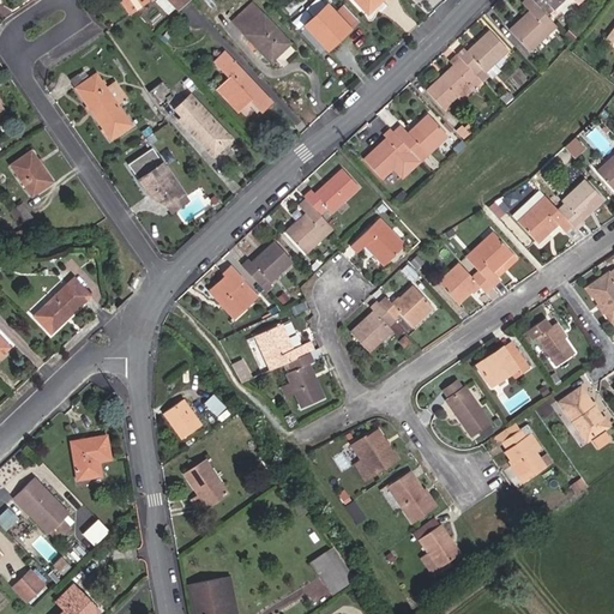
[(130,14),(148,1),(145,0),(121,0),(120,1),(130,14)]
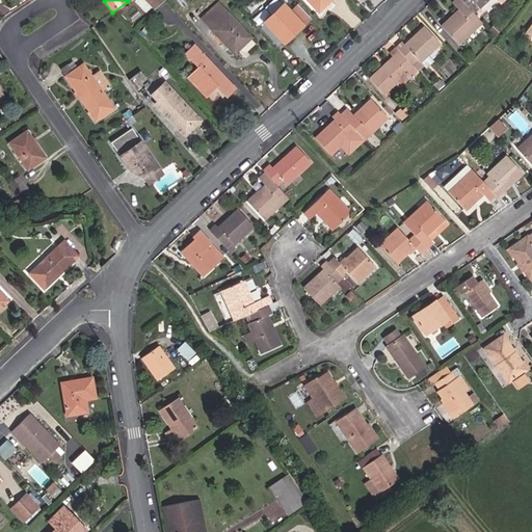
[(136,0),(147,10),(152,6),(144,0),(136,0)]
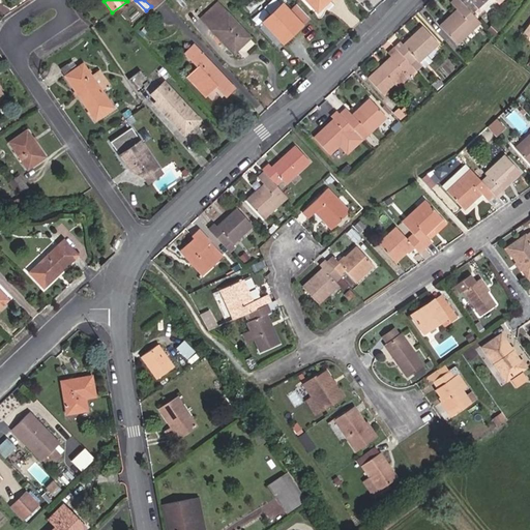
[(153,9),(163,0),(144,0),(151,6),(153,9)]
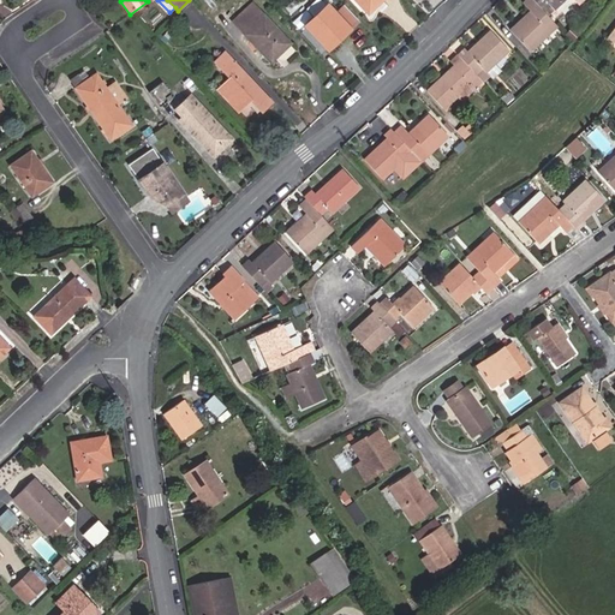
[(324,0),(317,0),(308,7),(311,12),(326,3),(324,0)]
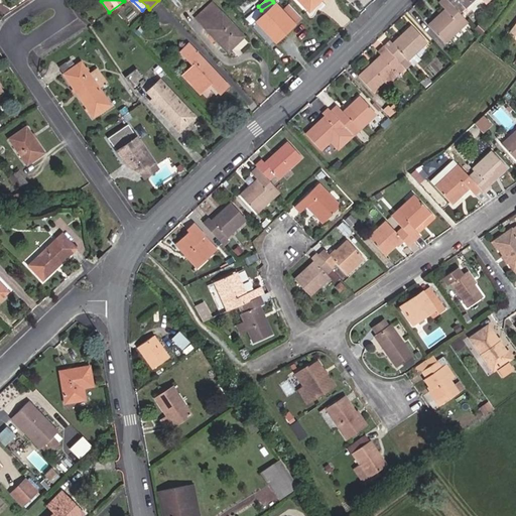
[(297,0),(308,11),(319,0),(297,0)]
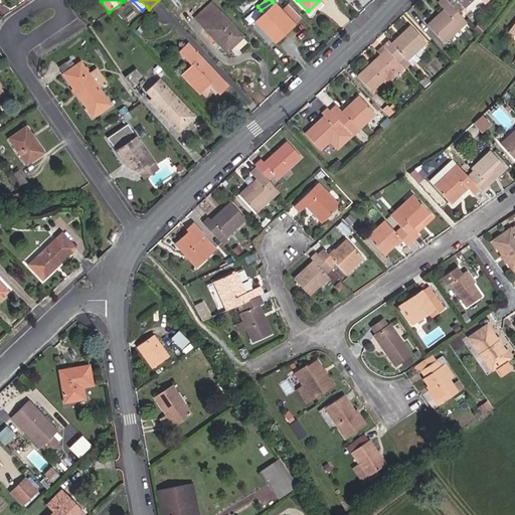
[(425,25),(443,43),(467,22),(456,10),(445,0),(440,0),(438,3),(444,9),(425,25)]
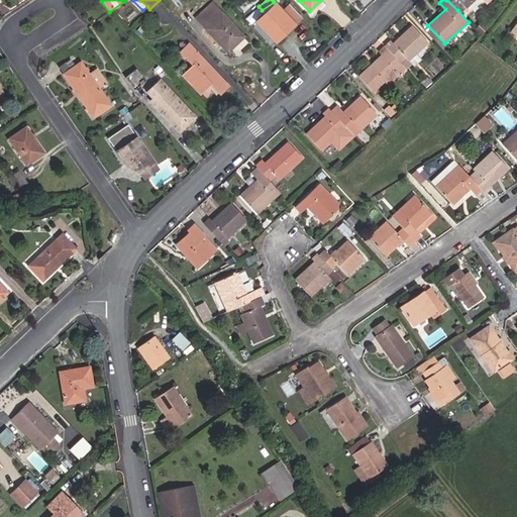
[(482,0),(486,4),(490,0),(446,0),(457,10),(462,5),(464,8),(474,0),(482,0)]
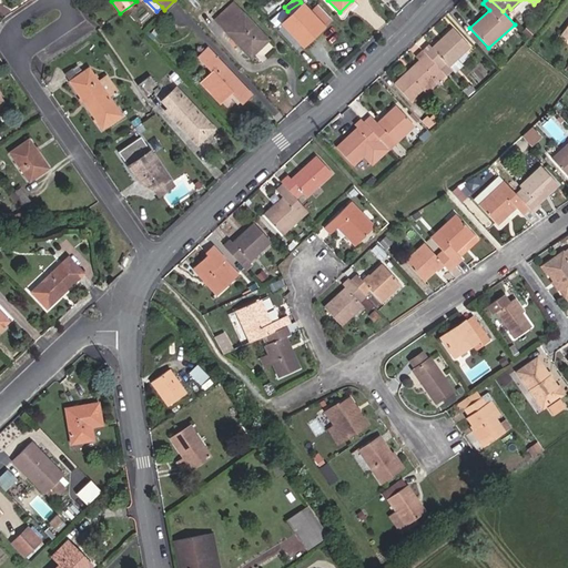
[(250,58),(267,40),(233,3),(217,18),(227,30),(225,31),(250,58)]
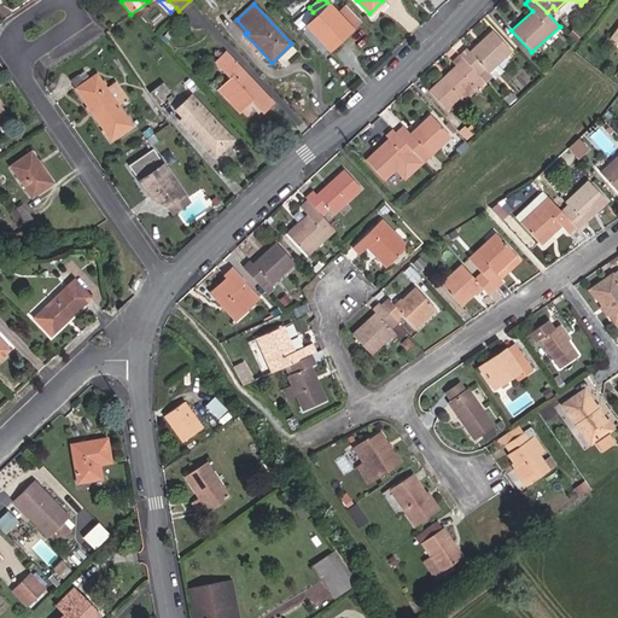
[(305,25),(330,50),(351,29),(328,4),(305,25)]
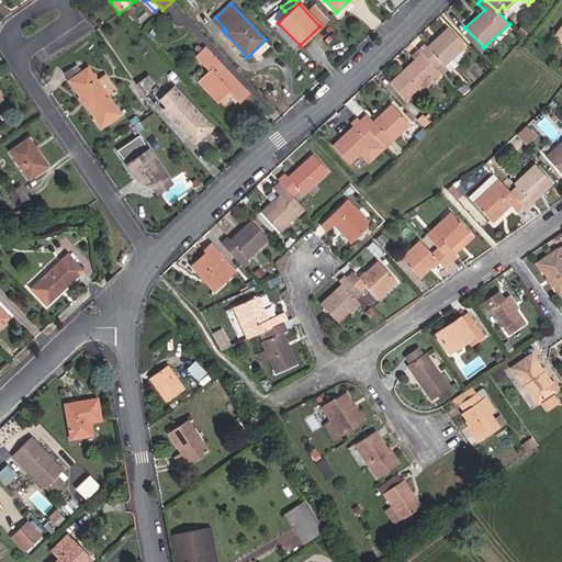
[(516,32),(520,36),(527,30),(523,25),(516,32)]
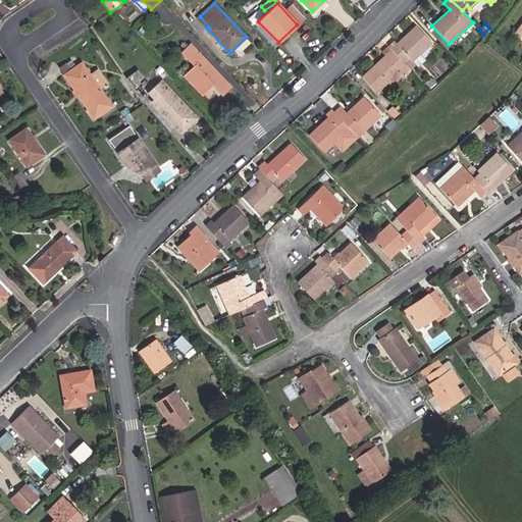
[(424,60),(419,54),(431,43),(416,25),(397,44),(394,41),(387,47),(409,69),(414,64),(417,67),(424,60)]
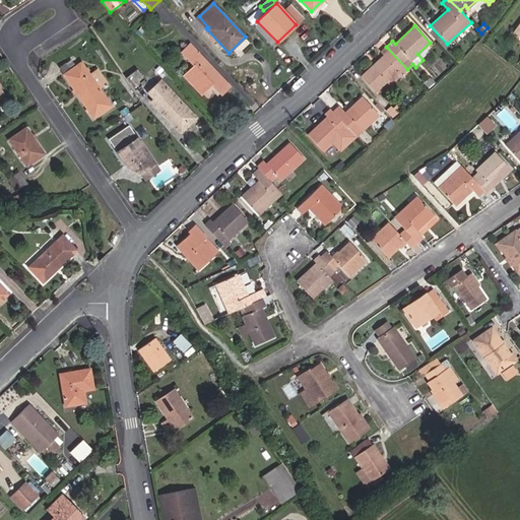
[(220,95),(231,86),(190,43),(180,52),(192,66),(182,76),(200,95),(211,85),(220,95)]
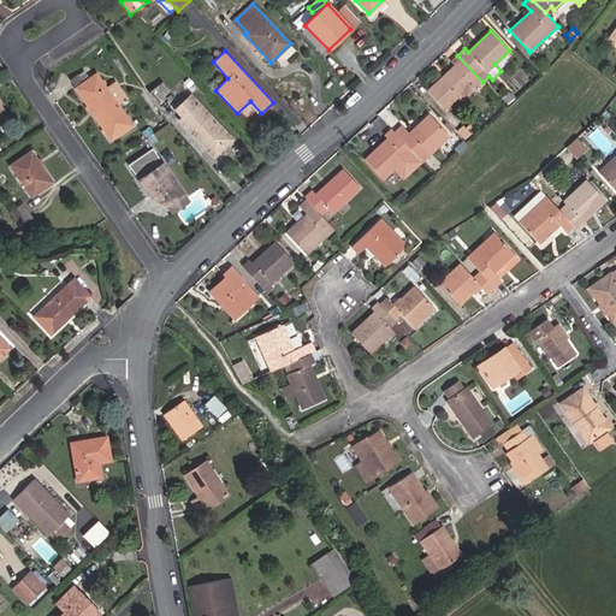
[(473,90),(475,93),(485,84),(483,82),(457,55),(450,61),(454,66),(427,92),(444,110),(456,98),(461,102),(473,90)]
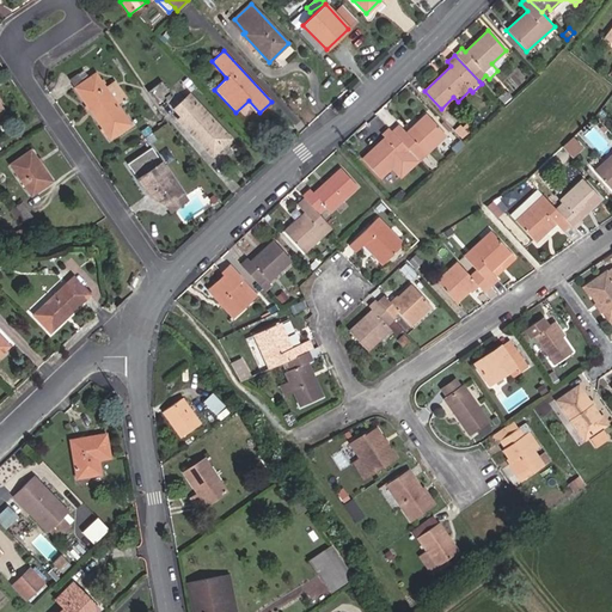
[(130,124),(117,105),(105,89),(95,73),(87,78),(83,71),(69,79),(110,139),(130,124)]
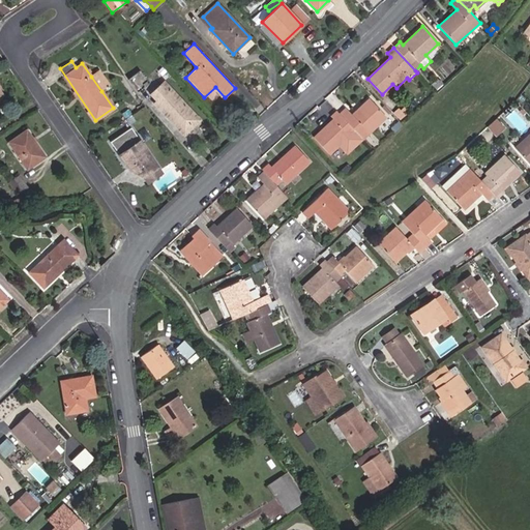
[(101,91),(110,86),(99,70),(91,77),(101,91)]
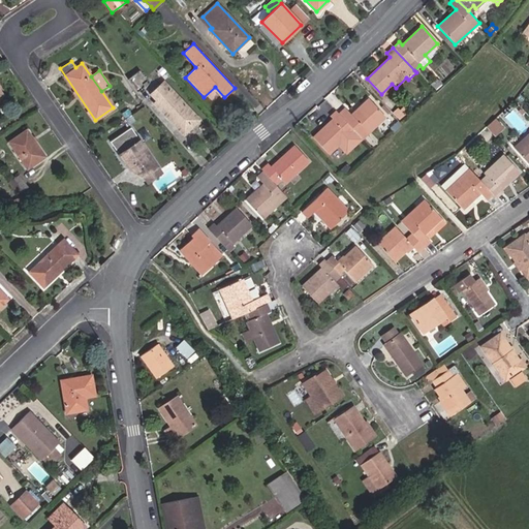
[(142,85),(147,81),(139,70),(127,79),(136,92),(144,87),(142,85)]
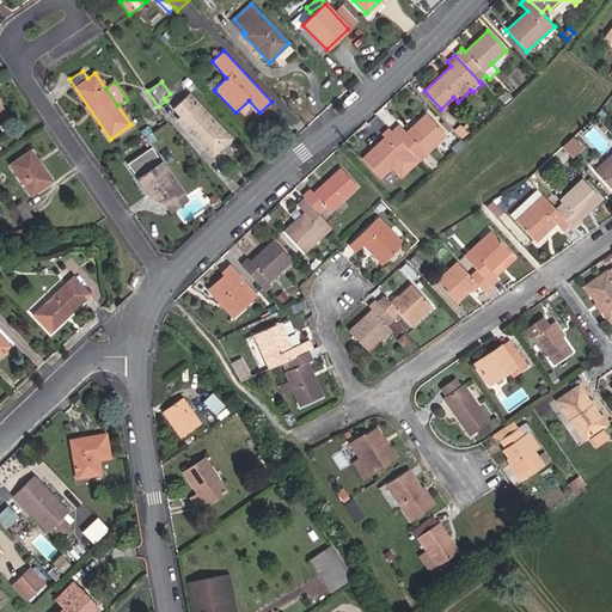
[(505,108),(512,102),(505,95),(497,101),(505,108)]
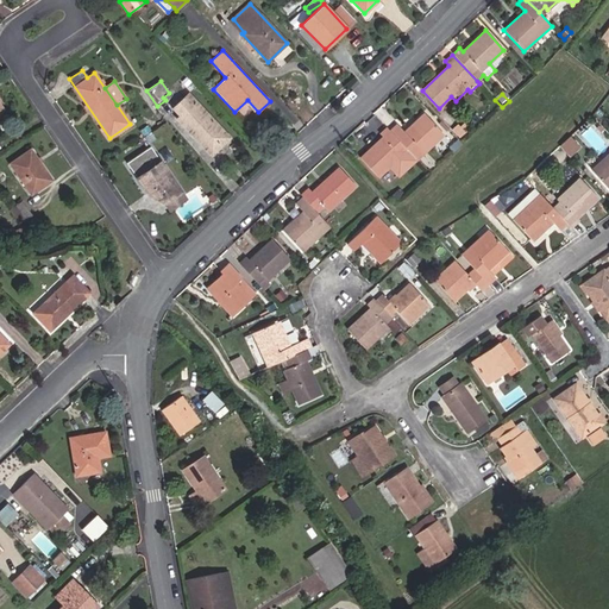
[(212,155),(228,138),(188,95),(174,110),(180,117),(177,120),(212,155)]
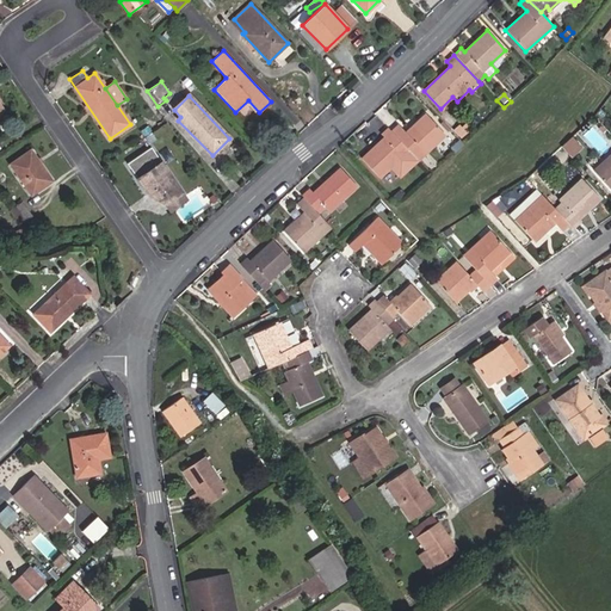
[(415,158),(418,161),(445,135),(425,113),(405,133),(397,125),(390,131),(415,158)]
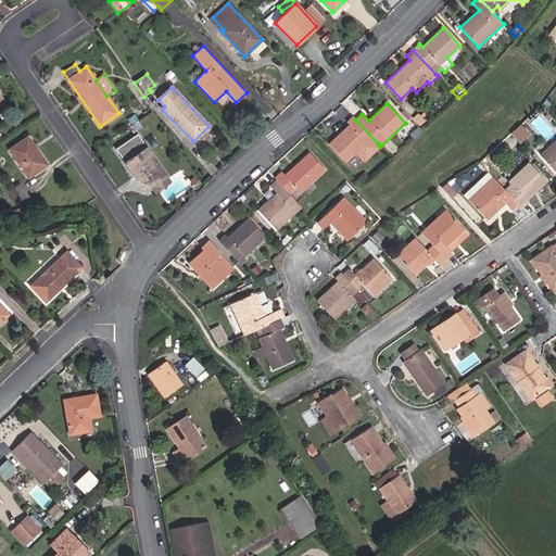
[(414,121),(418,126),(429,117),(425,112),(414,121)]
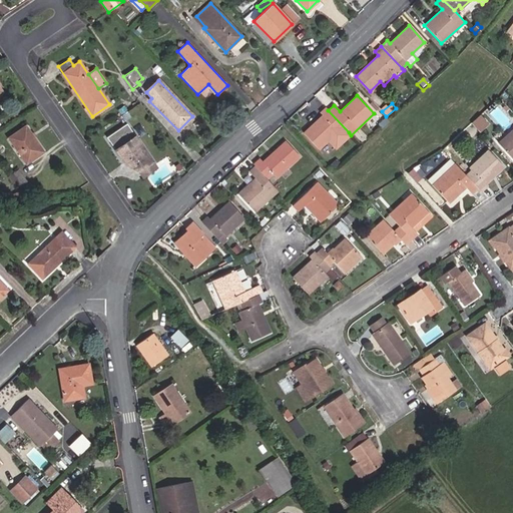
[(121,115),(127,111),(123,105),(116,109),(121,115)]
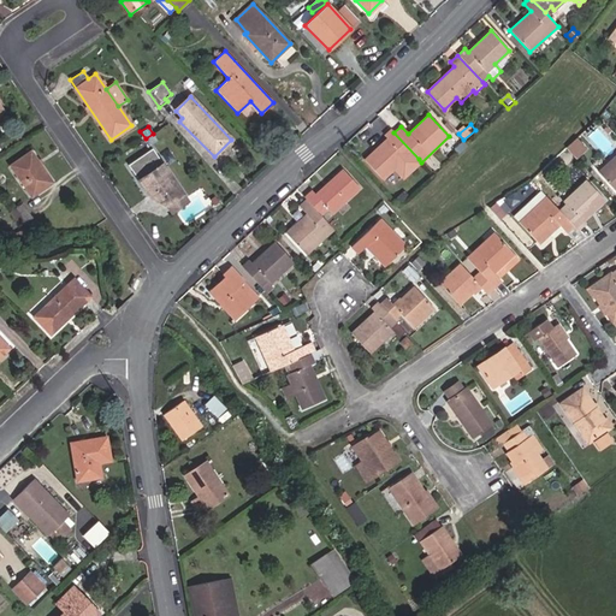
[(394,132),(389,128),(383,134),(386,138),(377,147),(378,148),(372,154),(371,153),(363,160),(383,179),(395,169),(404,178),(421,163),(419,159),(394,132)]
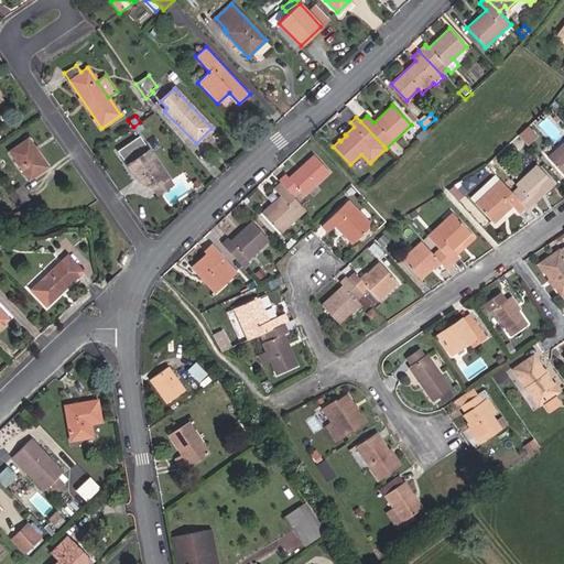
[(414,137),(419,142),(426,134),(422,129),(414,137)]
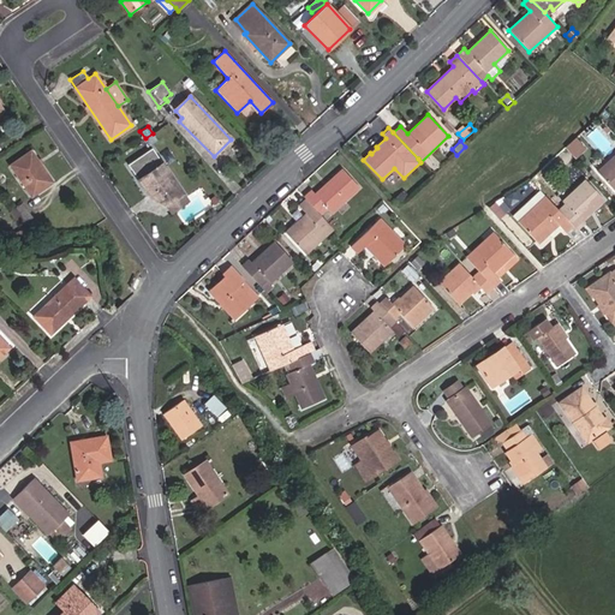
[(568,148),(573,153),(580,147),(575,142),(568,148)]
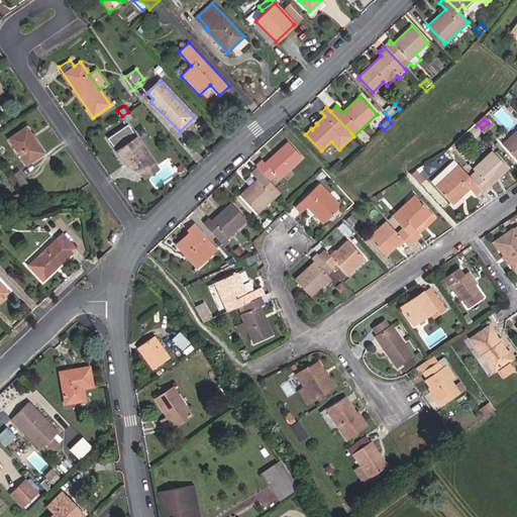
[(152,162),(127,124),(108,138),(125,164),(131,160),(139,171),(152,162)]
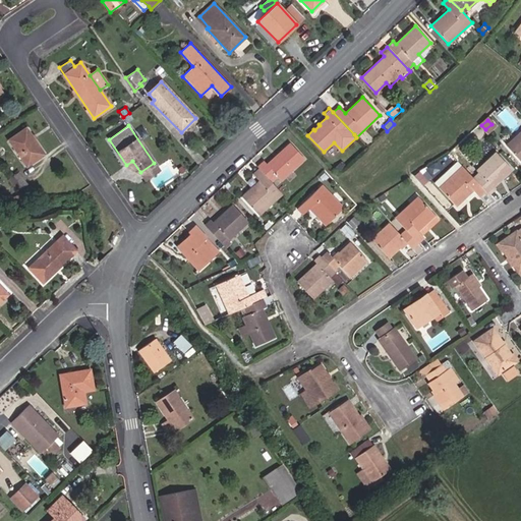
[(26,167),(44,155),(25,128),(8,140),(26,167)]
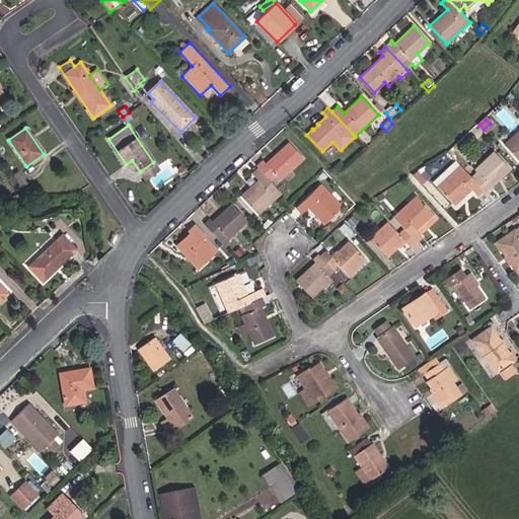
[(518,130),(503,145),(518,163),(518,130)]
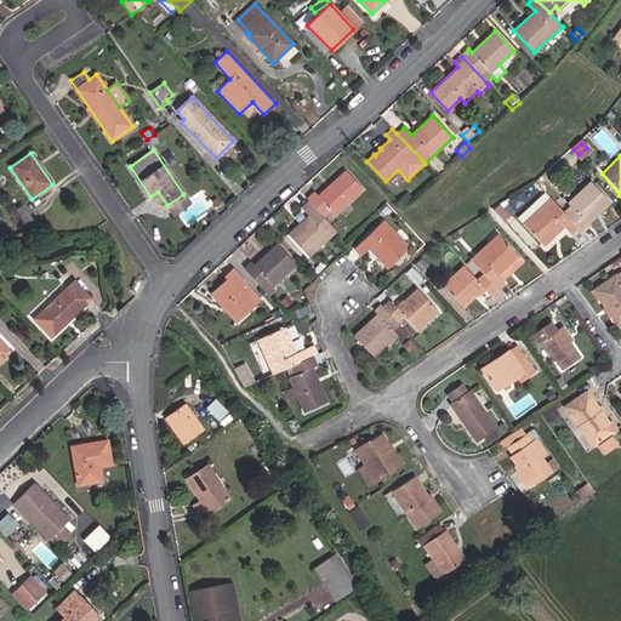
[(330,210),(335,215),(363,189),(346,171),(317,197),(313,193),(307,199),(308,201),(322,216),(330,210)]
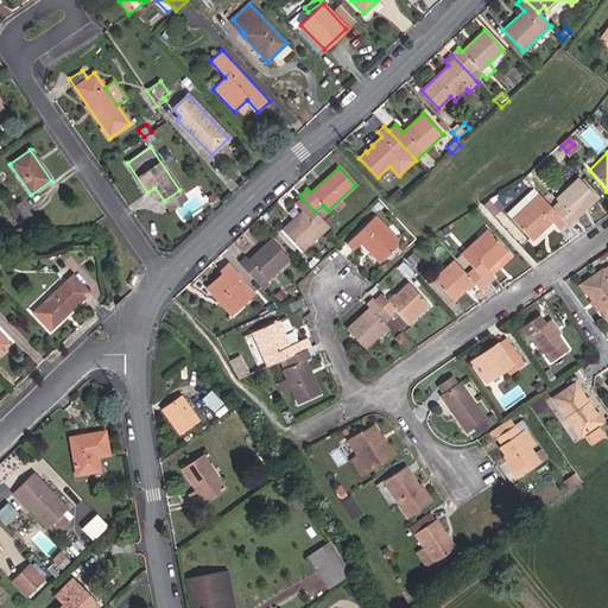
[(534,189),(540,183),(534,177),(529,182),(534,189)]
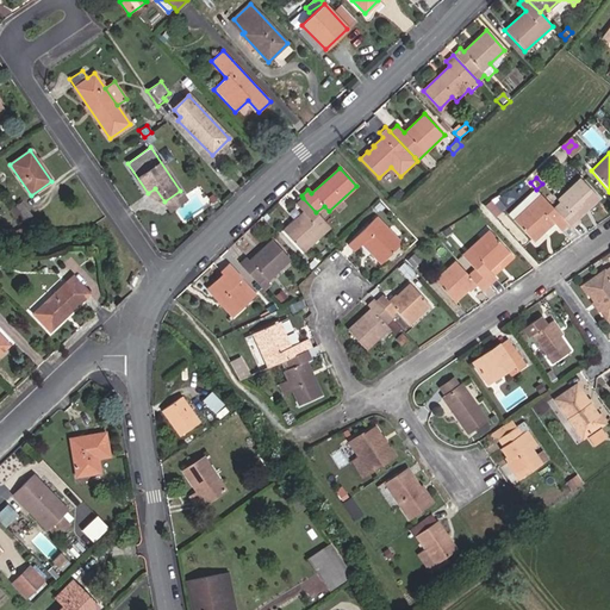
[(577,219),(599,198),(580,178),(556,199),(560,203),(554,209),(568,224),(572,228),(578,222),(577,219)]
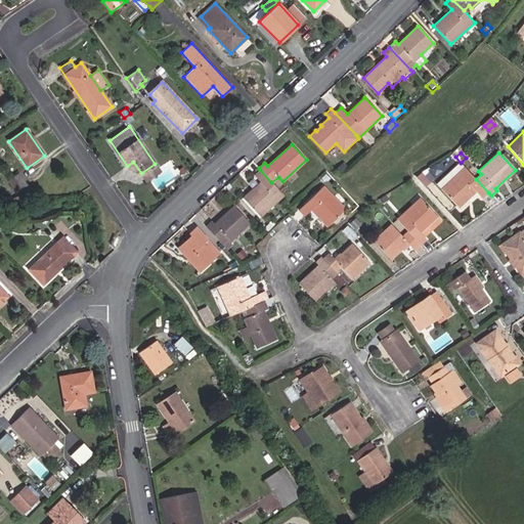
[(161,172),(155,164),(141,173),(146,182),(161,172)]
